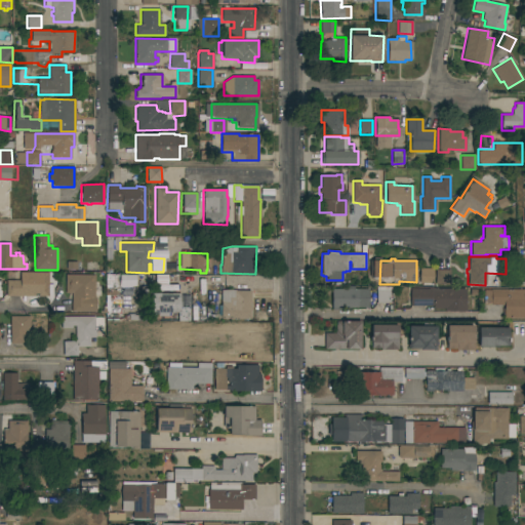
[(65,270),(65,261),(75,263),(75,271),(65,270)]
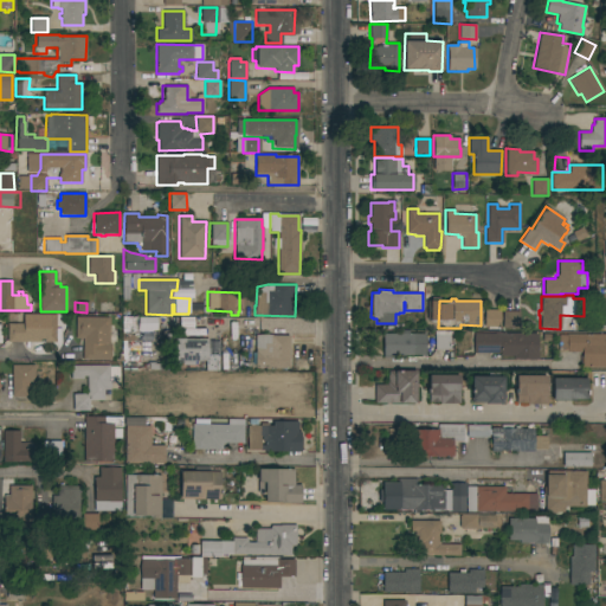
[(500,310),(500,329),(487,329),(487,327),(483,327),(483,310),(500,310)]
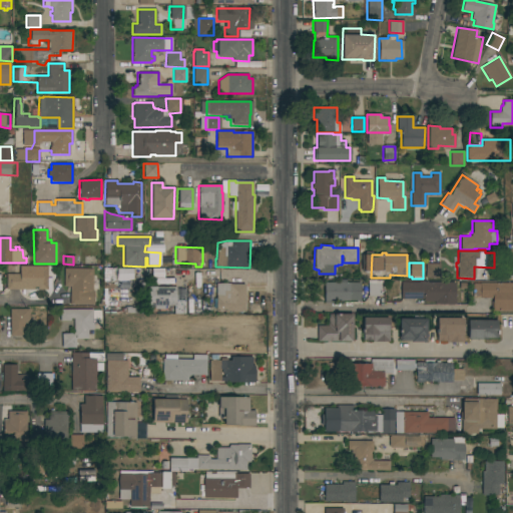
[(440,264),(439,279),(425,278),(425,264),(440,264)]
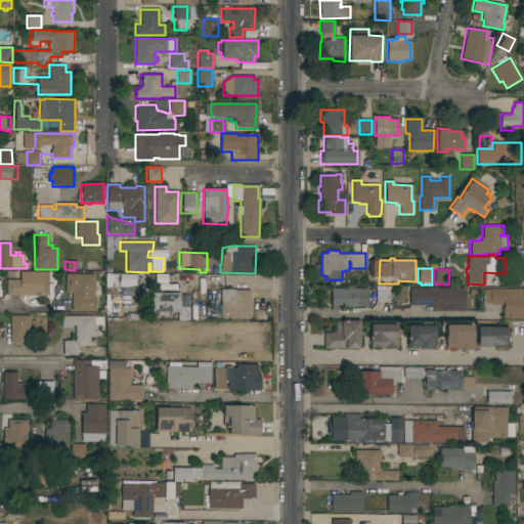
[(48,271),(48,284),(53,284),(53,295),(48,295),(48,296),(6,296),(6,279),(17,280),(17,272),(19,272),(19,271),(48,271)]
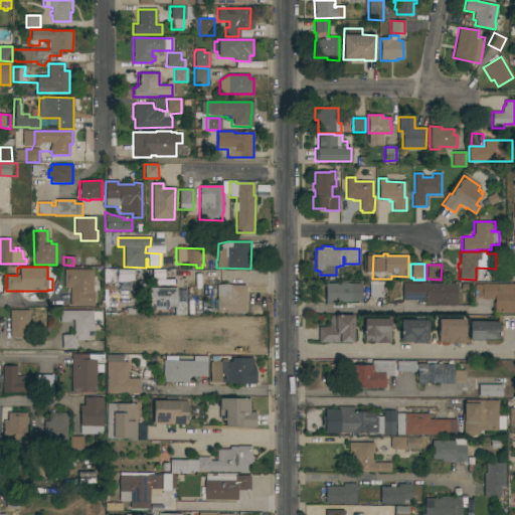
[(93,270),(93,292),(95,292),(95,306),(69,306),(70,288),(63,288),(63,270),(93,270)]
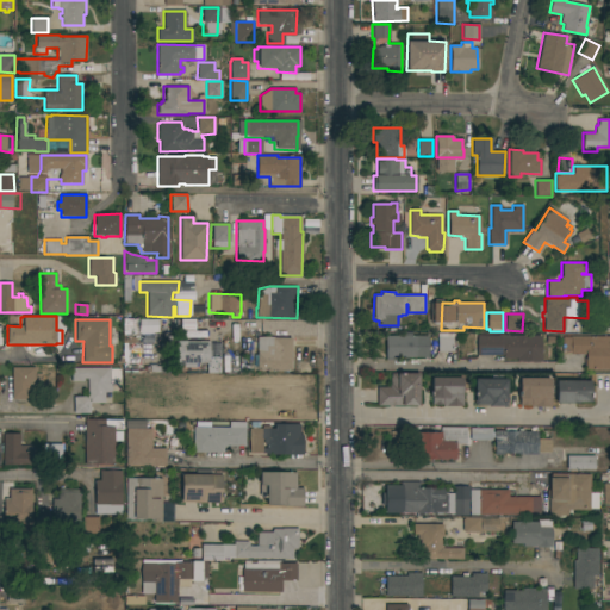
[(136,334),(135,321),(155,321),(155,332),(136,334)]
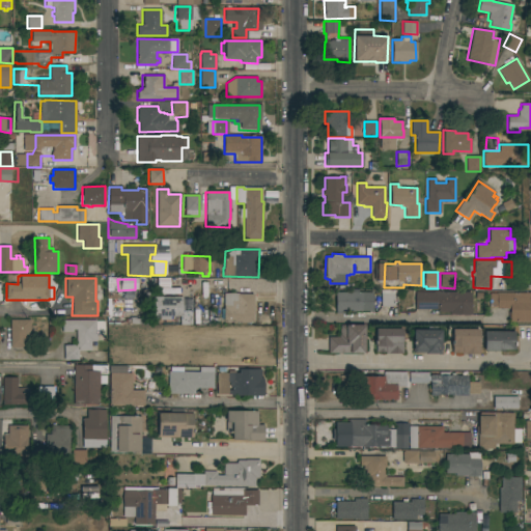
[(471,292),(470,315),(449,315),(449,312),(438,312),(438,309),(415,309),(415,291),(471,292)]
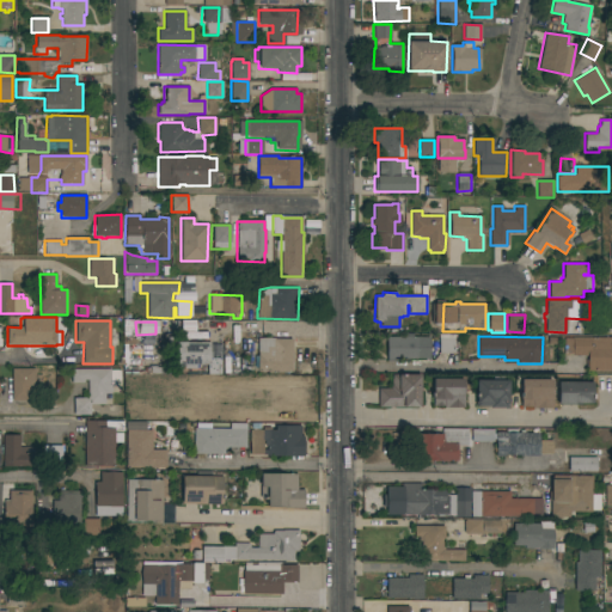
[(421,337),(421,359),(386,359),(386,337),(421,337)]
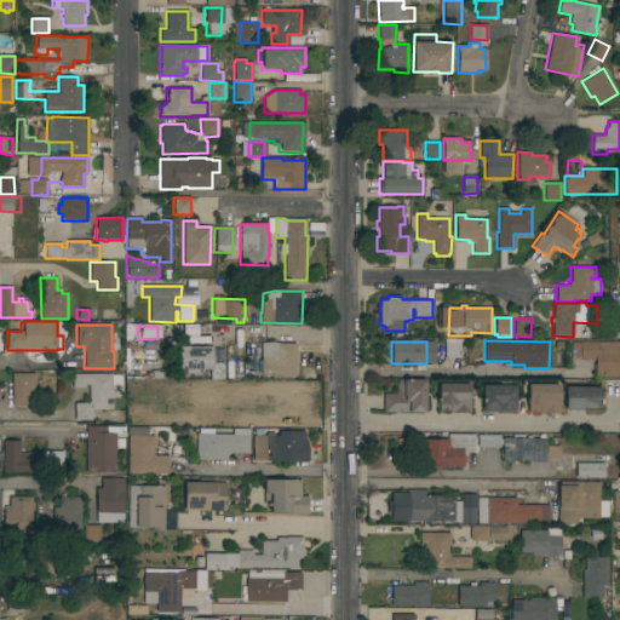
[(460,342),(460,357),(445,357),(443,343),(460,342)]
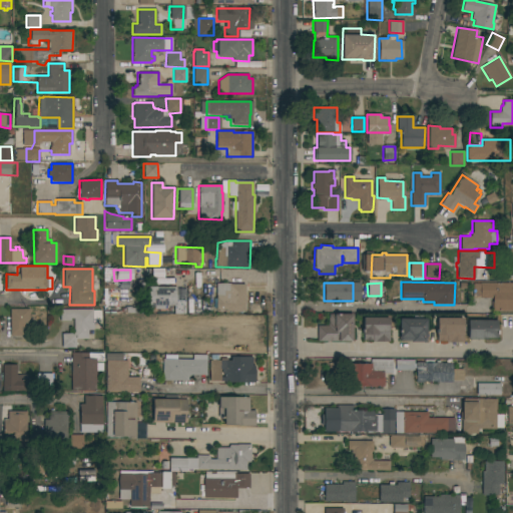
[(512,283),(512,311),(492,311),(492,299),(473,298),(473,284),(480,284),(480,283),(512,283)]
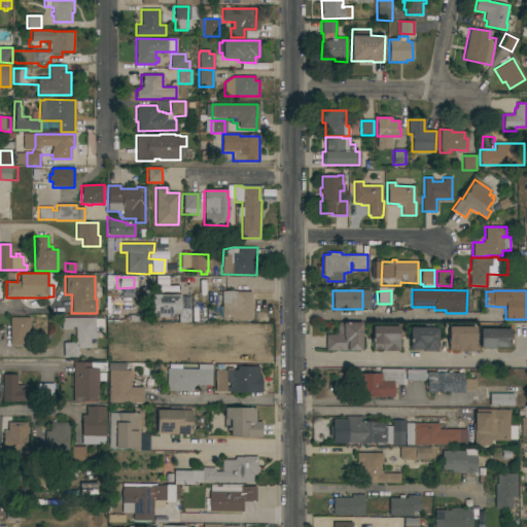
[(251,321),(232,320),(232,318),(221,318),(221,291),(251,292),(251,321)]
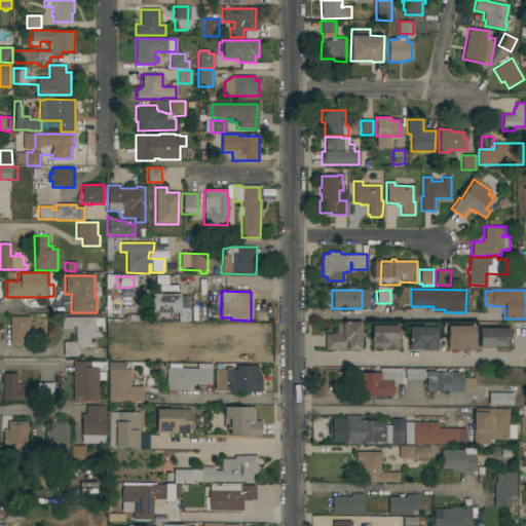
[(180,294),(180,308),(190,308),(190,322),(178,322),(178,323),(168,323),(168,316),(158,316),(158,313),(151,313),(152,294),(180,294)]
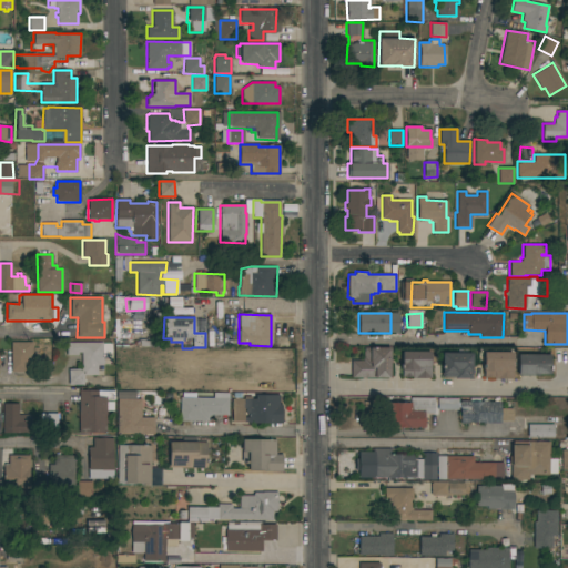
[(129,321),(129,341),(118,340),(118,321),(129,321)]
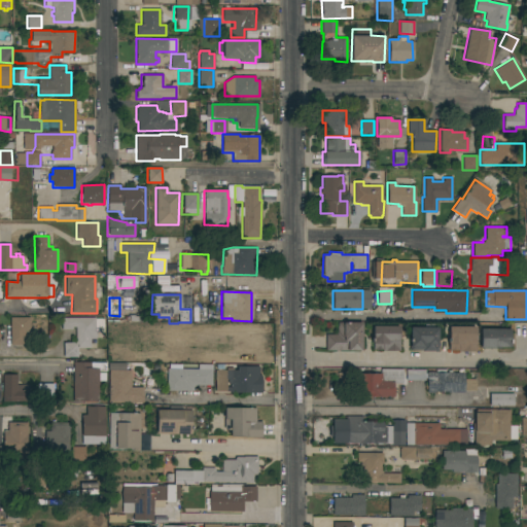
[(30,317),(30,332),(31,332),(31,338),(30,338),(30,339),(25,339),(25,345),(9,345),(9,317),(30,317)]
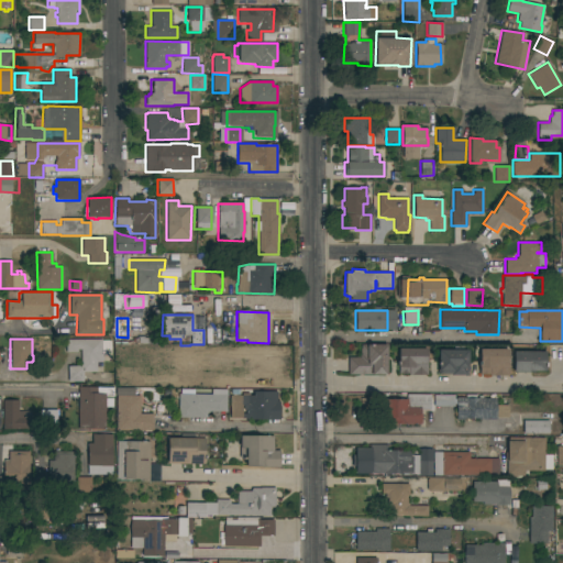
[(101,341),(110,341),(110,355),(102,355),(102,361),(101,361),(101,362),(96,362),(96,372),(83,372),(83,382),(67,382),(67,366),(80,366),(80,350),(77,350),(77,352),(65,352),(65,340),(101,339),(101,341)]
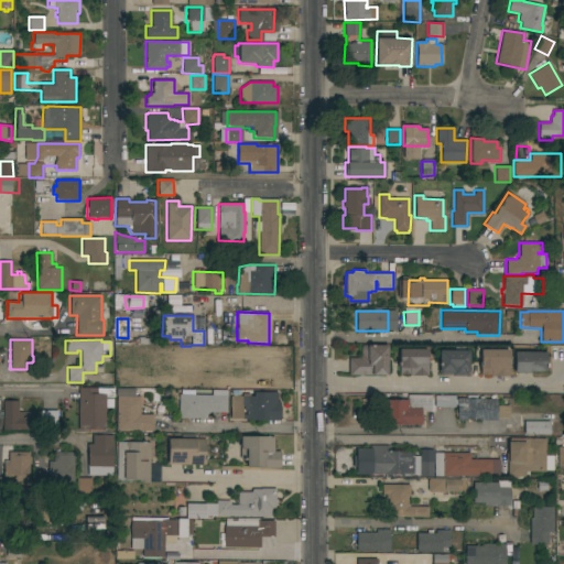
[(387,376),(348,375),(348,358),(360,358),(360,349),(361,349),(361,345),(388,345),(387,376)]
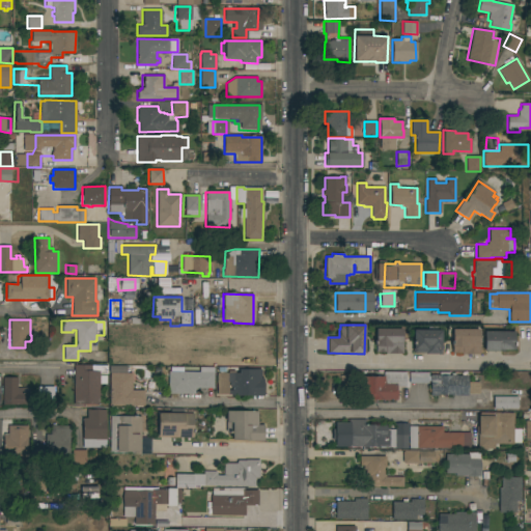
[(252,338),(254,338),(254,352),(245,352),(245,358),(233,358),(233,353),(230,353),(230,329),(252,329),(252,338)]
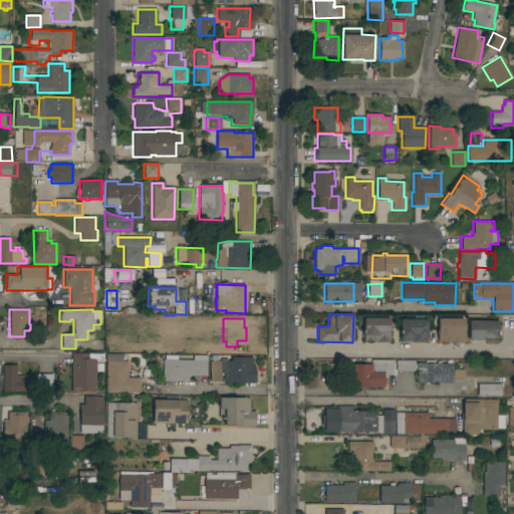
[(390,318),(389,337),(390,337),(390,342),(372,342),(372,341),(363,341),(363,318),(390,318)]
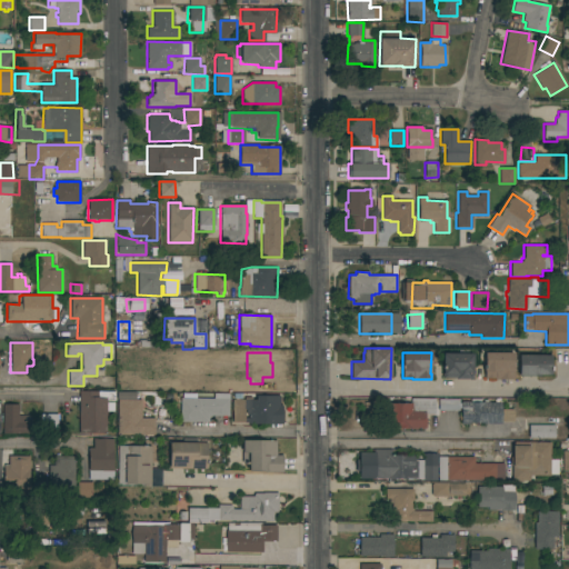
[(512,352),(512,372),(513,372),(513,379),(495,379),(485,379),(485,352),(512,352)]
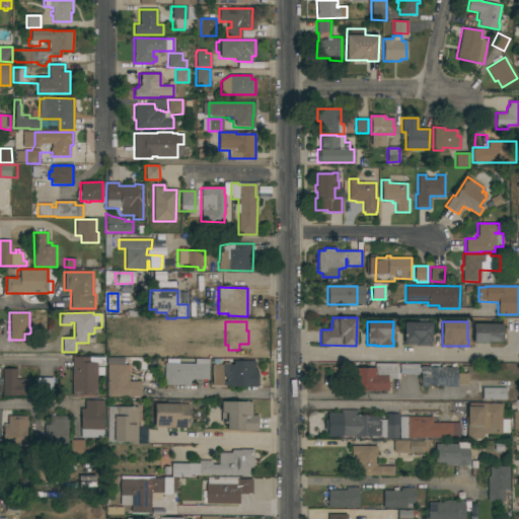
[(431,322),(431,338),(432,338),(431,346),(416,346),(416,345),(403,345),(403,322),(431,322)]
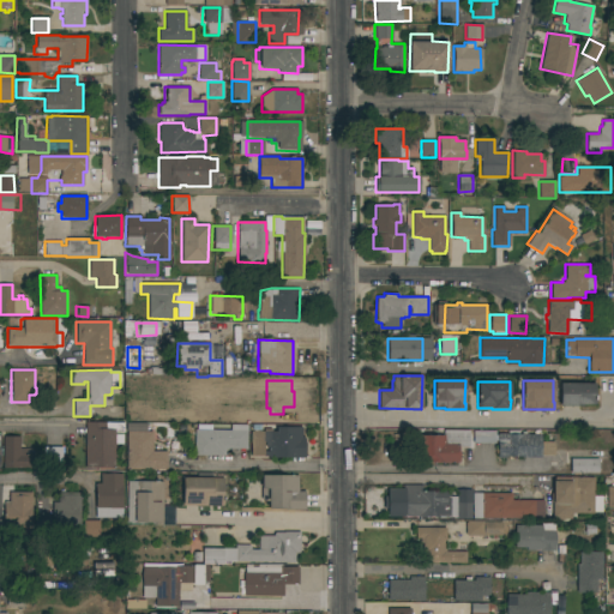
[(594,384),(594,405),(577,404),(577,407),(559,405),(559,383),(594,384)]
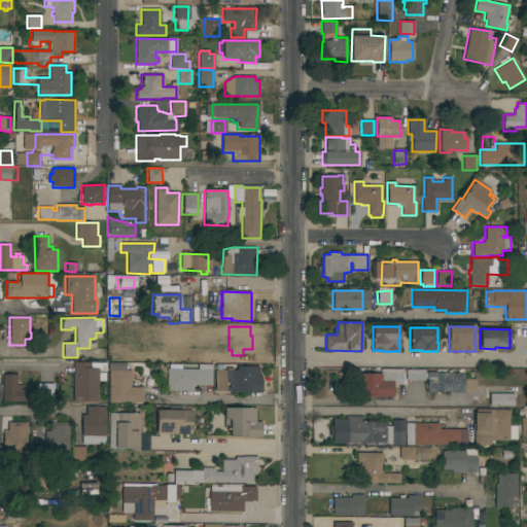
[(201,350),(215,350),(215,363),(202,363),(201,350)]
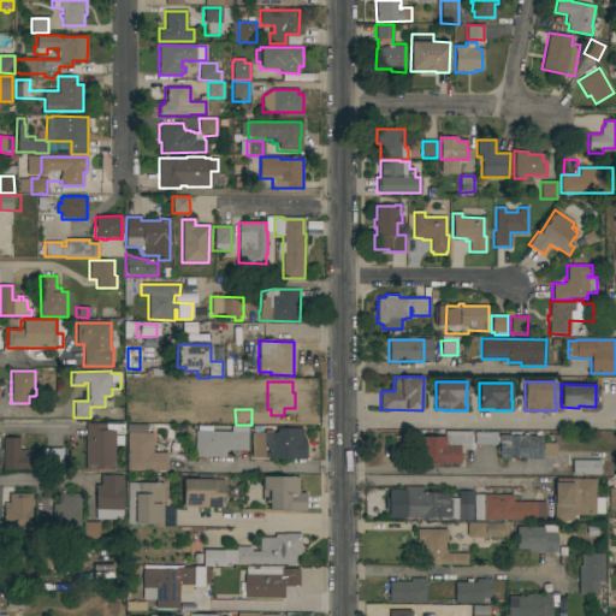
[(124,424),(124,434),(123,433),(123,445),(114,445),(114,469),(84,469),(86,424),(124,424)]
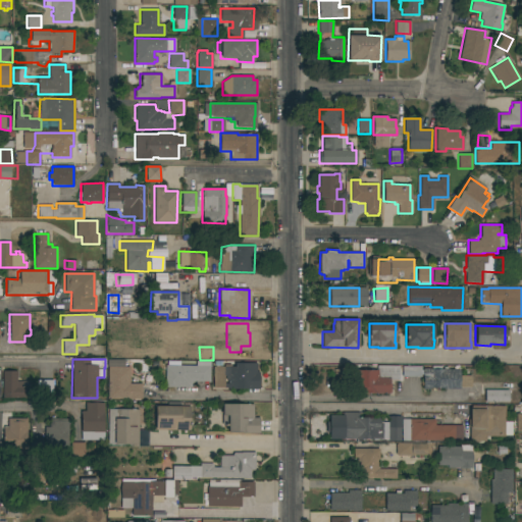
[(165,365),(166,365),(167,361),(179,361),(179,365),(196,365),(196,361),(210,361),(209,381),(191,381),(191,387),(164,387),(165,365)]
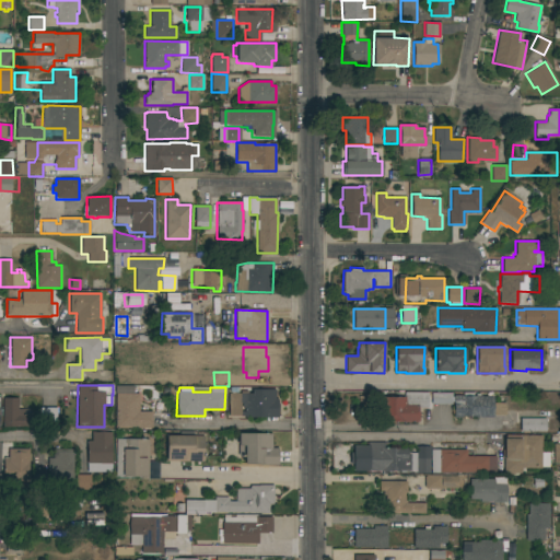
[(228,393),(241,393),(240,391),(247,391),(247,394),(252,394),(252,389),(275,389),(275,399),(278,399),(278,417),(244,418),(244,407),(242,407),(242,404),(240,404),(240,416),(229,416),(228,393)]
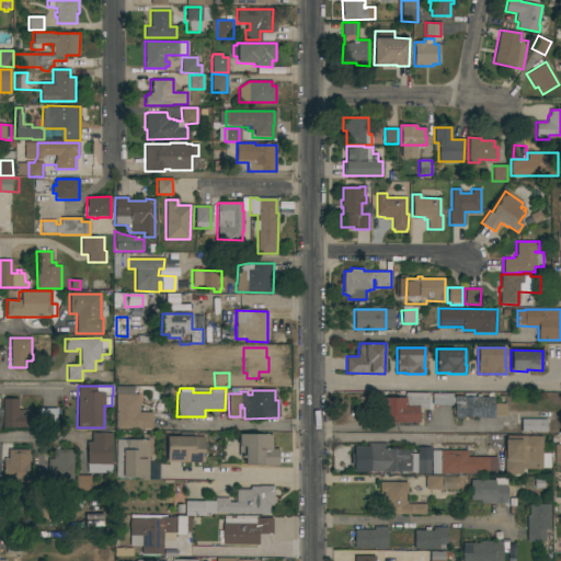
[(428,393),(427,408),(418,408),(418,412),(420,412),(420,421),(419,421),(419,423),(382,423),(382,398),(404,398),(404,393),(428,393)]
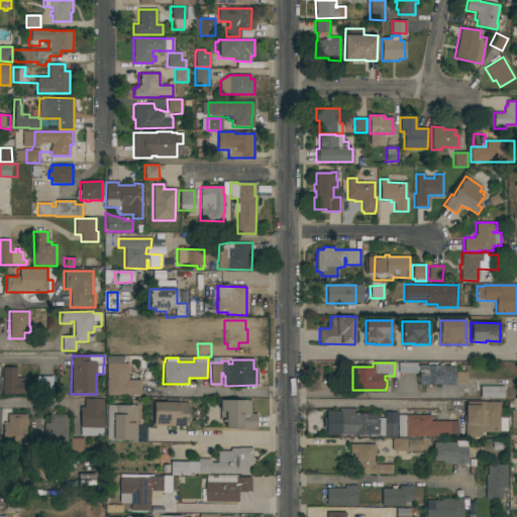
[(416,371),(416,373),(397,373),(397,363),(416,363),(416,367),(418,367),(418,365),(426,365),(426,366),(427,366),(427,363),(436,363),(436,366),(455,366),(455,372),(467,372),(467,384),(455,384),(455,386),(438,386),(438,385),(426,385),(418,385),(418,371),(416,371)]
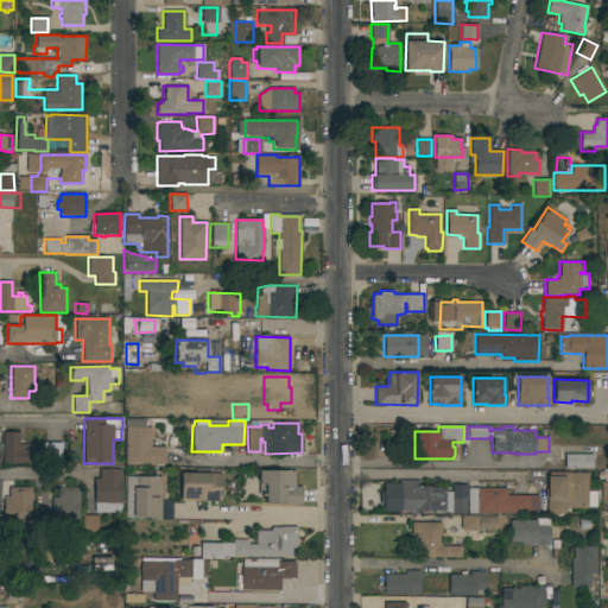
[(151,428),(150,447),(164,448),(164,464),(125,464),(126,428),(151,428)]
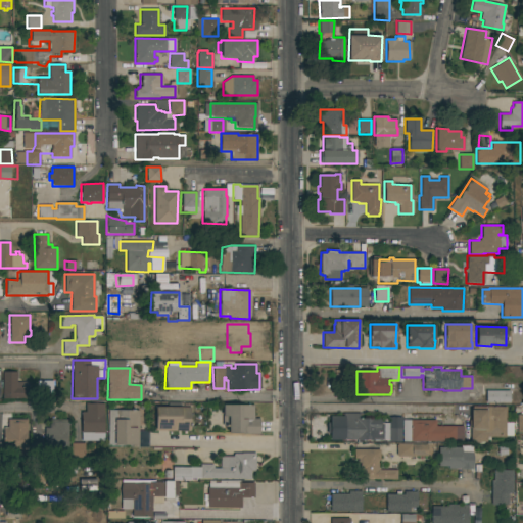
[(16,372),(16,381),(29,382),(29,398),(2,398),(2,372),(16,372)]
